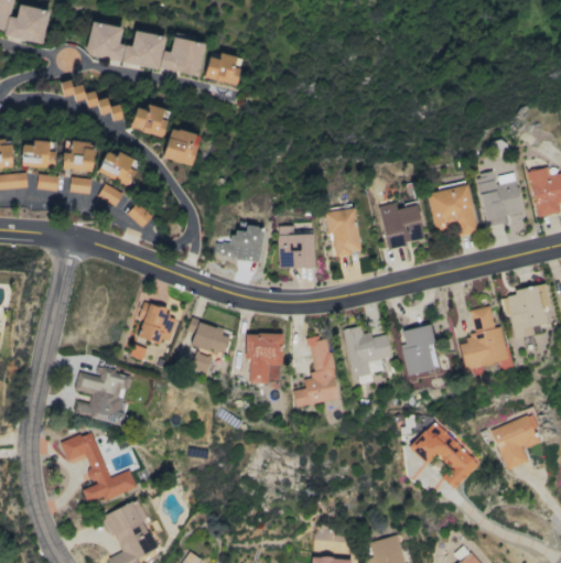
[(44,42),(49,11),(32,9),(31,18),(25,18),(22,39),(44,42)]
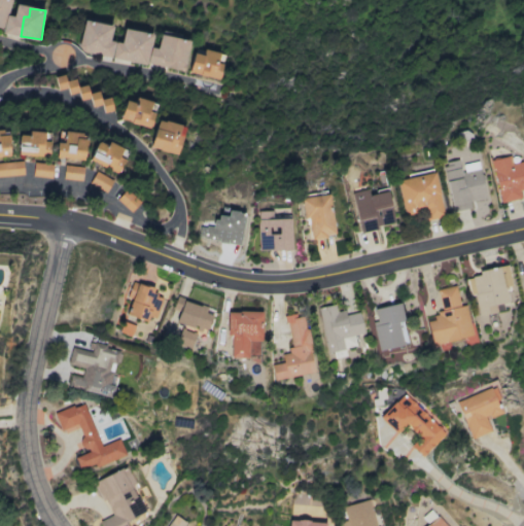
[(126,30),(124,43),(112,41),(114,26),(85,21),(80,53),(149,64),(154,34),(126,30)]
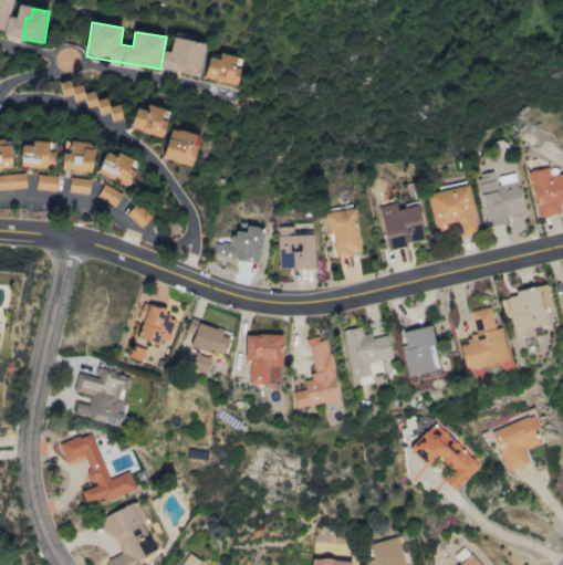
[(205,79),(238,86),(243,60),(211,52),(205,79)]
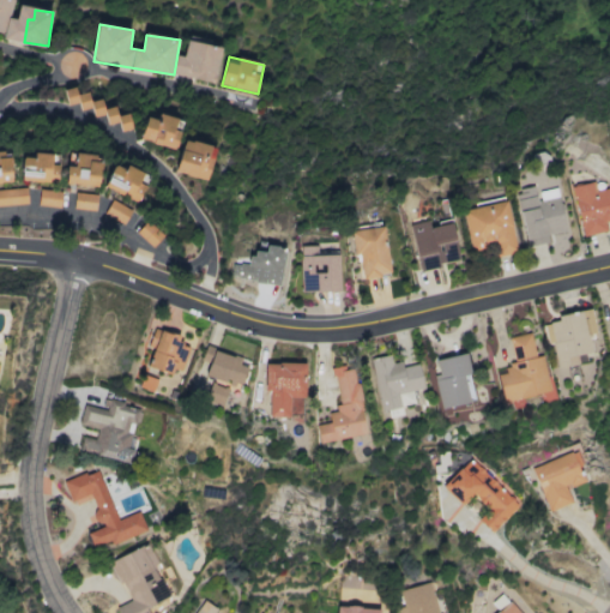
[(158,120),(149,116),(142,139),(176,149),(181,132),(175,131),(179,119),(161,113),(158,120)]
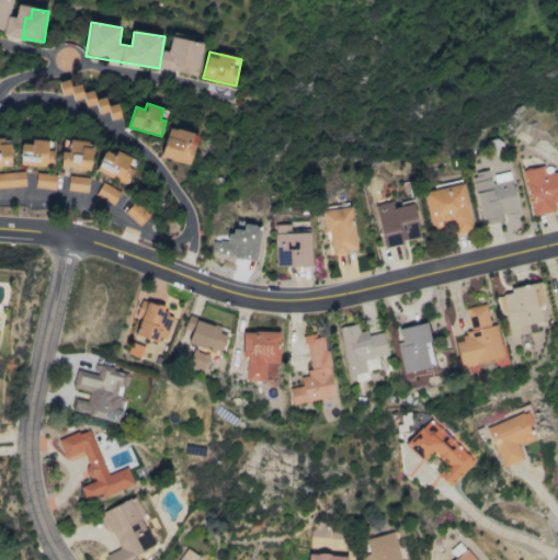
[(162,157),(191,166),(200,135),(170,127),(162,157)]
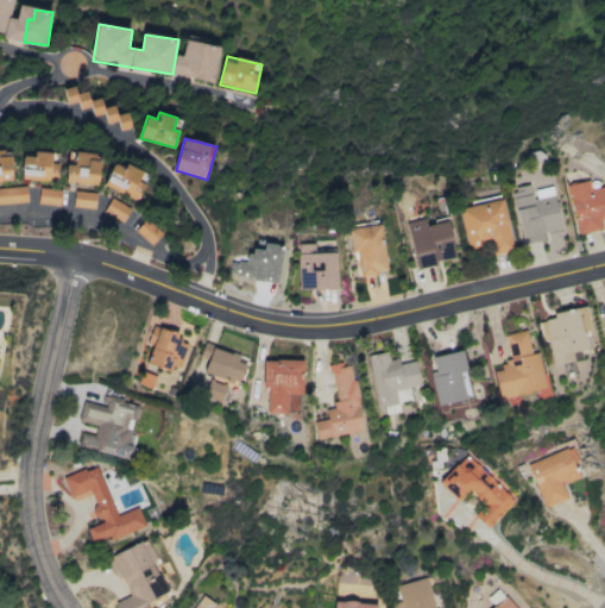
[(13,151),(0,150),(0,182),(14,182),(13,151)]
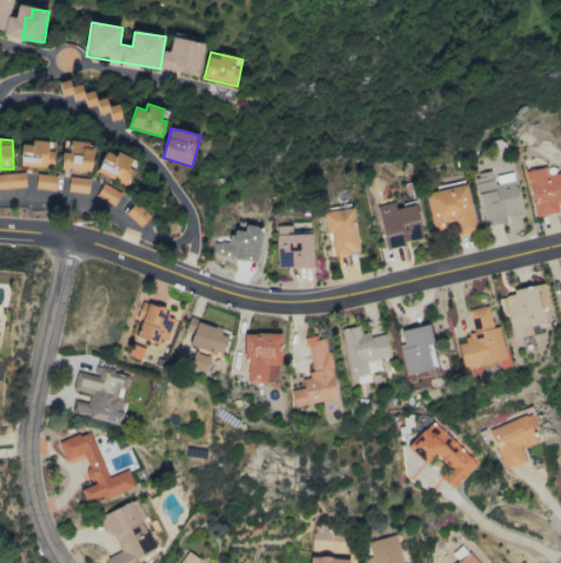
[(49,152),(50,141),(33,141),(33,145),(22,144),(21,166),(55,169),(56,153),(49,152)]
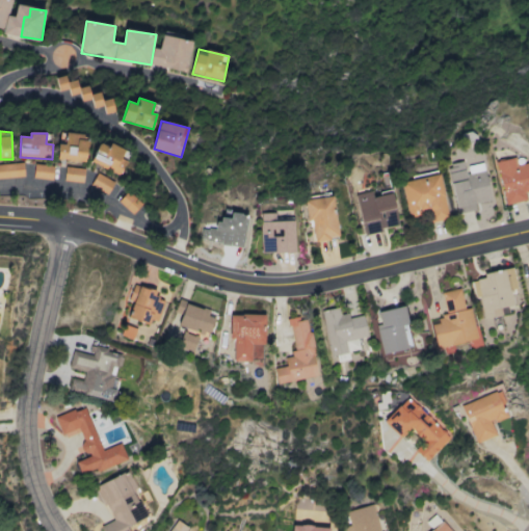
[(88,161),(89,134),(60,133),(59,160),(88,161)]
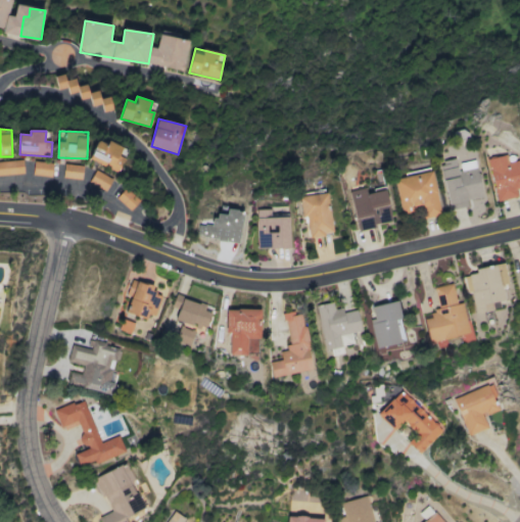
[(104,155),(110,158),(107,165),(120,171),(128,149),(109,143),(104,155)]
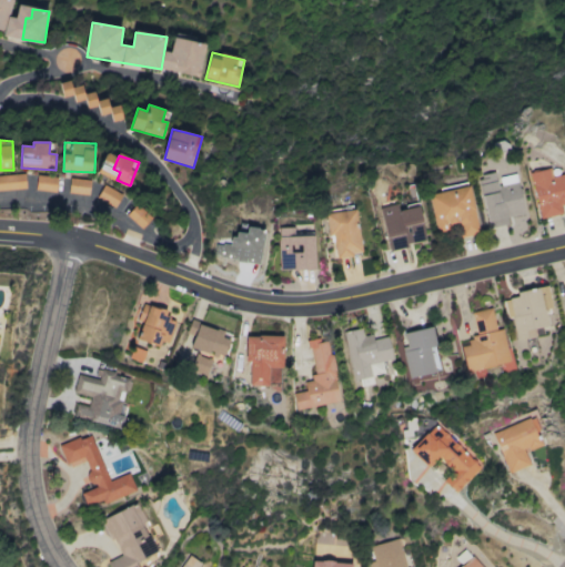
[(532,173),(542,219),(564,214),(564,174),(554,176),(552,169),(532,173)]
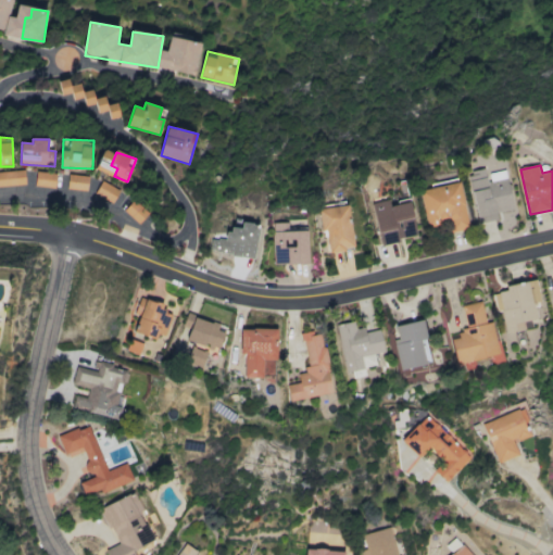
[(507,171),(489,175),(488,168),(470,172),(479,224),(499,221),(498,213),(515,210),(507,171)]
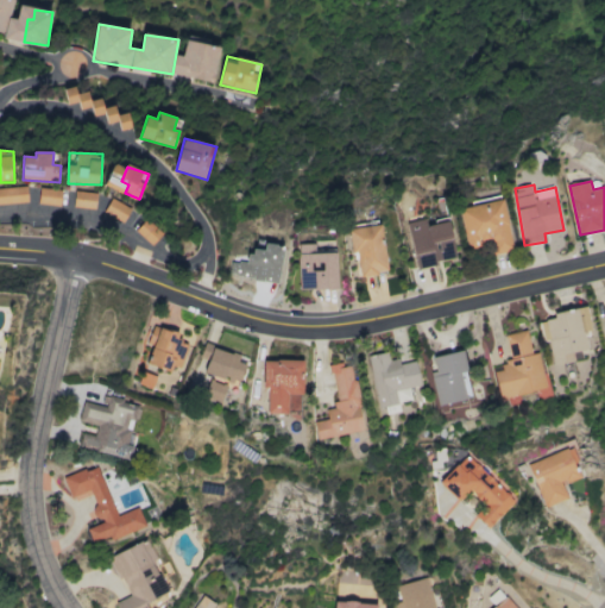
[(0,204),(30,204),(29,187),(0,188),(0,204)]
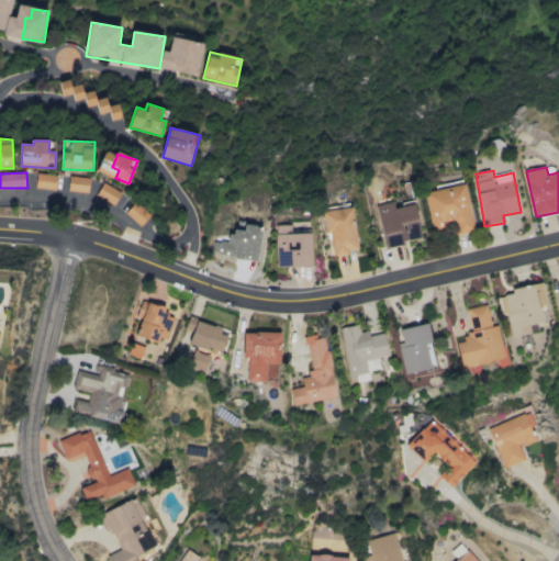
[(58,190),(59,176),(38,175),(37,189),(58,190)]
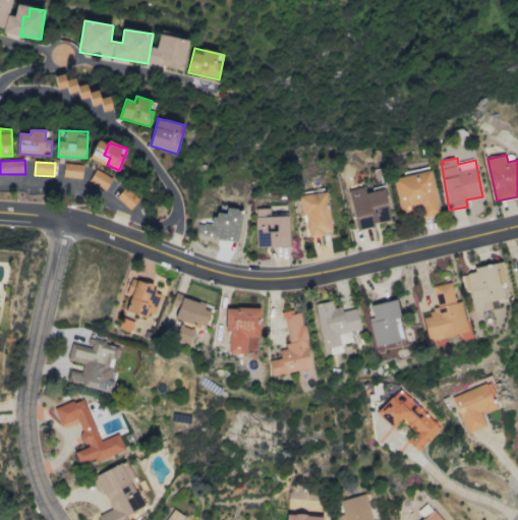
[(83,178),(84,165),(65,164),(64,178),(83,178)]
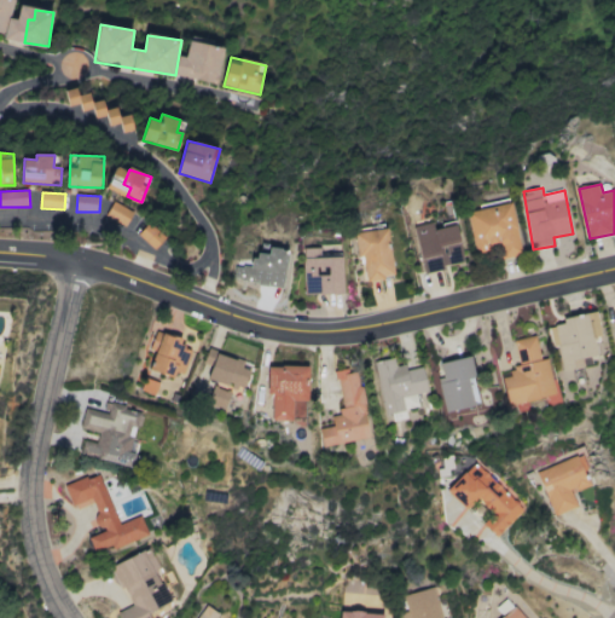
[(108,217),(128,226),(135,212),(115,202),(108,217)]
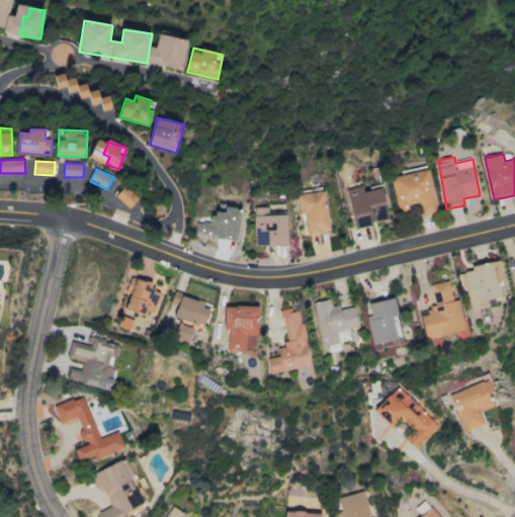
[(394,177),(400,211),(421,207),(422,217),(438,213),(429,170),(394,177)]
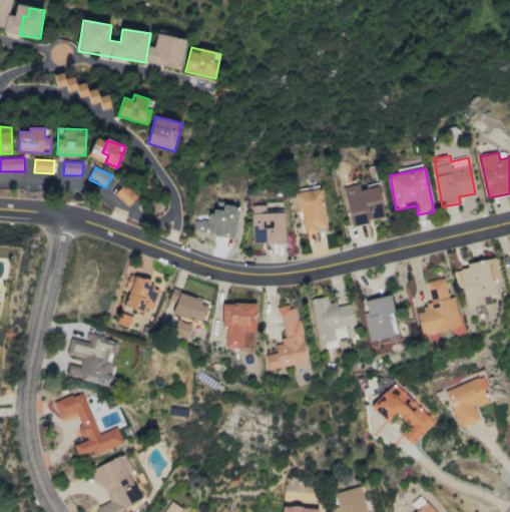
[(345,187),(353,225),(386,218),(379,184),(361,188),(361,184),(345,187)]
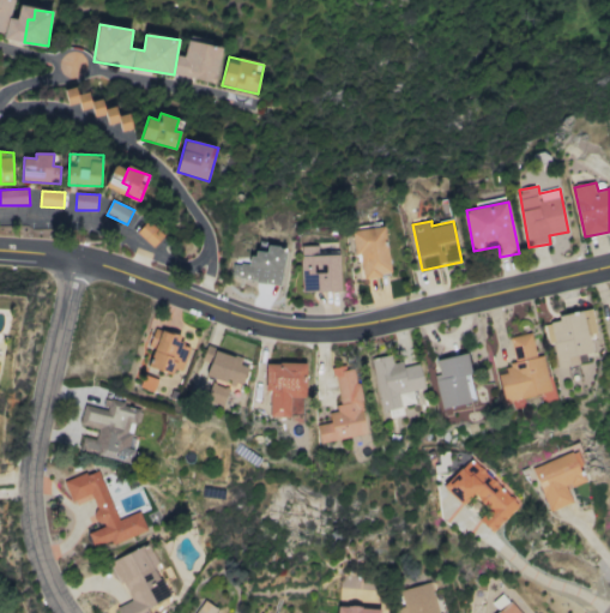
[(357,257),(361,256),(364,280),(392,275),(385,227),(352,232),(357,257)]
